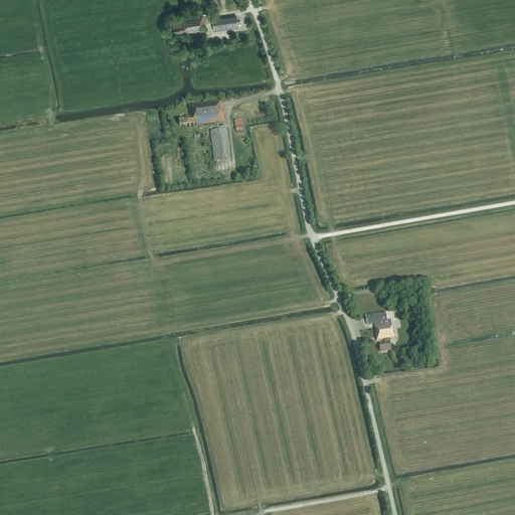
[(197,14),(181,16),(182,23),(173,25),(174,33),(186,32),(186,33),(207,30),(205,17),(204,17),(203,13),(202,10),(197,11),(197,14)]
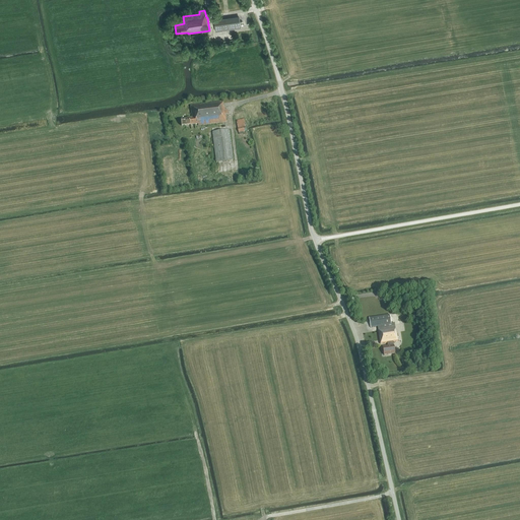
[(240,18),(215,21),(216,31),(242,28),(240,18)]
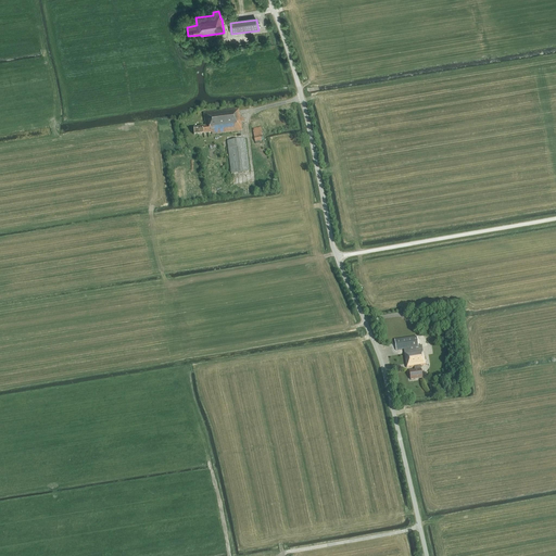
[(242,130),(241,123),(244,123),(243,118),(241,118),(240,114),(239,114),(238,109),(204,113),(205,125),(201,126),(201,127),(193,128),(194,135),(212,133),(212,135),(242,130)]
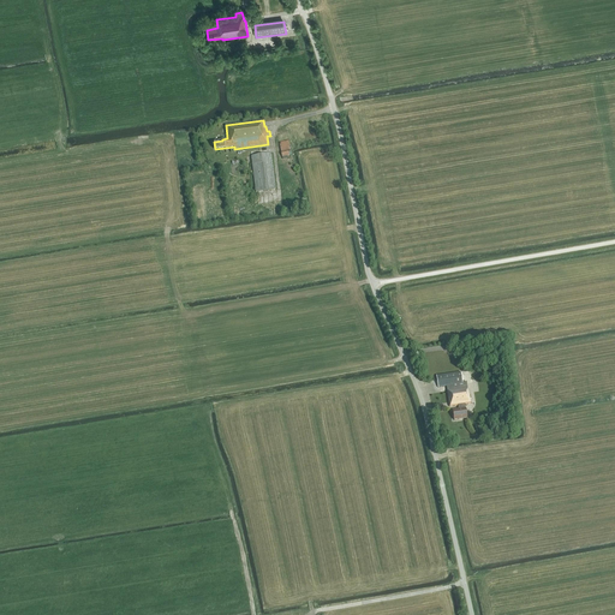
[(282,157),(290,156),(288,151),(290,150),(288,141),(279,143),(281,153),(282,157)]
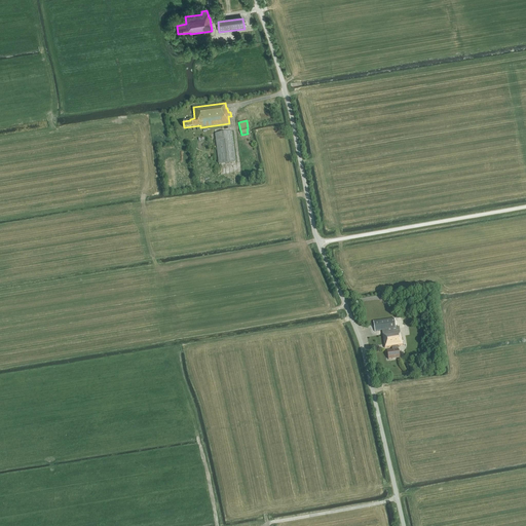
[(232,132),(216,134),(220,164),(236,162),(232,132)]
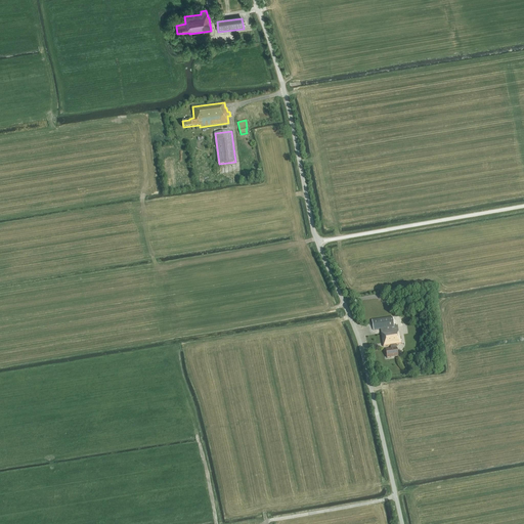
[(381,333),(383,347),(390,345),(391,349),(385,350),(386,357),(397,356),(396,345),(401,344),(399,335),(398,335),(397,326),(394,326),(392,316),(372,319),(374,331),(381,330),(381,333)]
